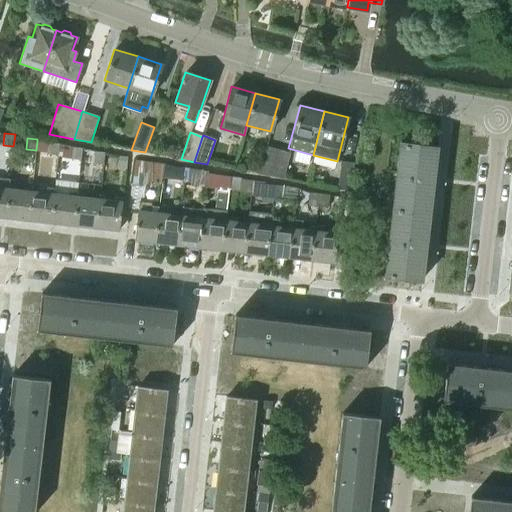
[(59,144),(47,143),(46,155),(58,156),(59,144)]
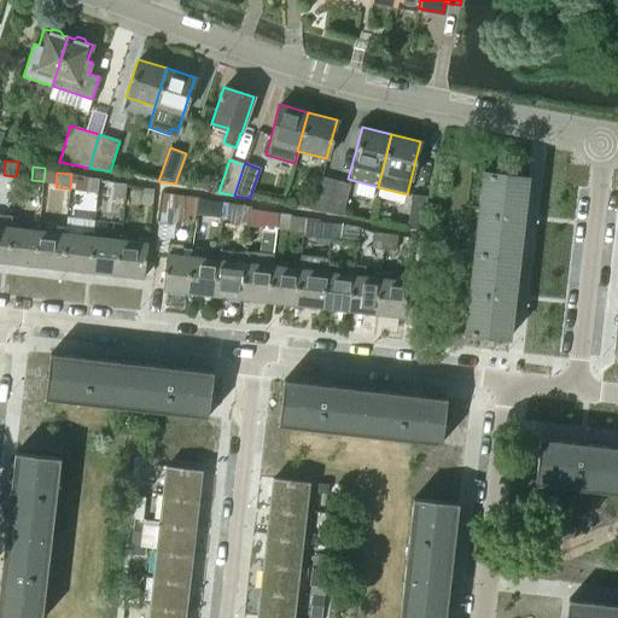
[(526,176),(483,173),(465,333),(508,338),(526,176)]
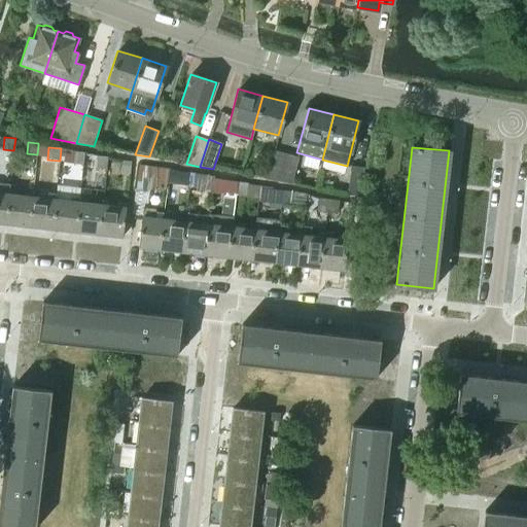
[(266,177),(278,180),(285,153),(272,150),(266,177)]
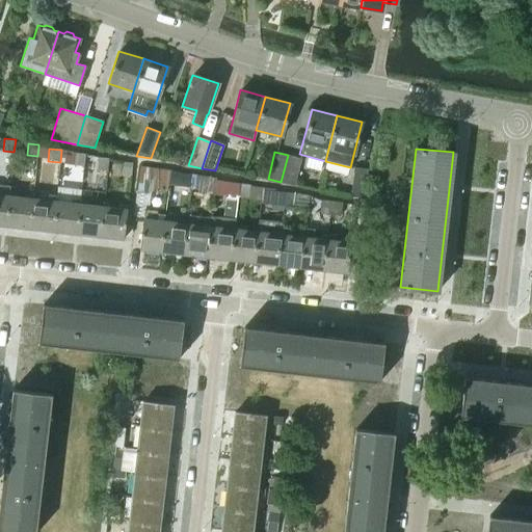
[(84,166),(85,154),(74,153),(73,165),(84,166)]
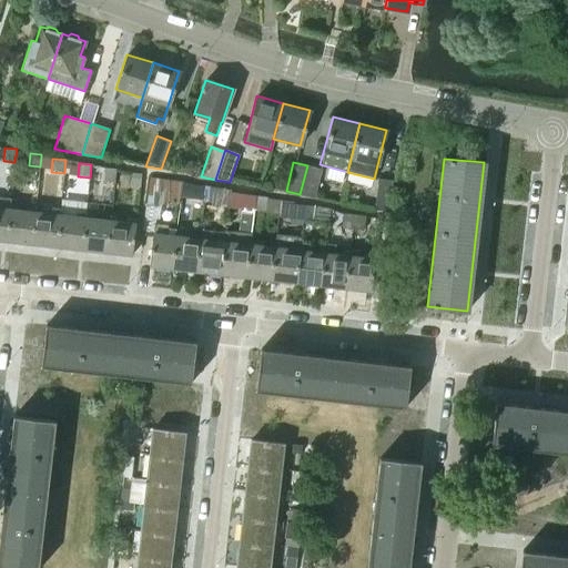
[(300,194),(313,198),(321,169),(307,165),(300,194)]
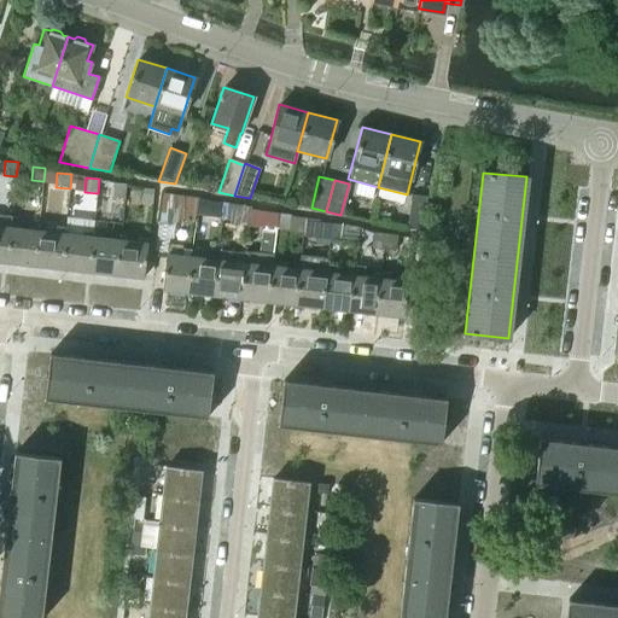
[(124,198),(126,185),(115,184),(114,197),(124,198)]
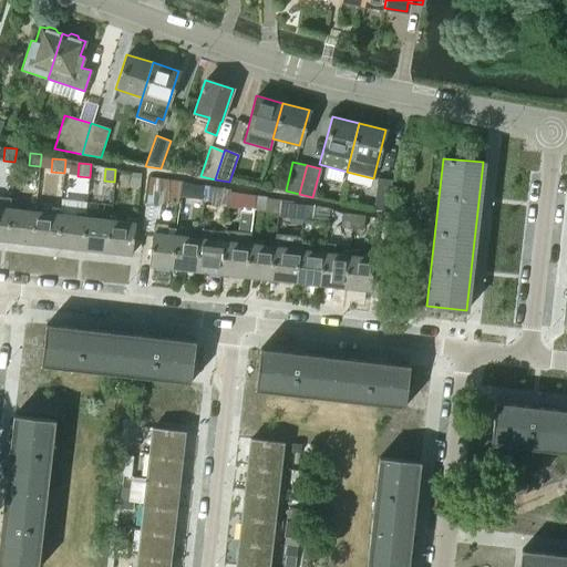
[(142,174),(130,173),(129,185),(140,186),(141,187),(142,174)]
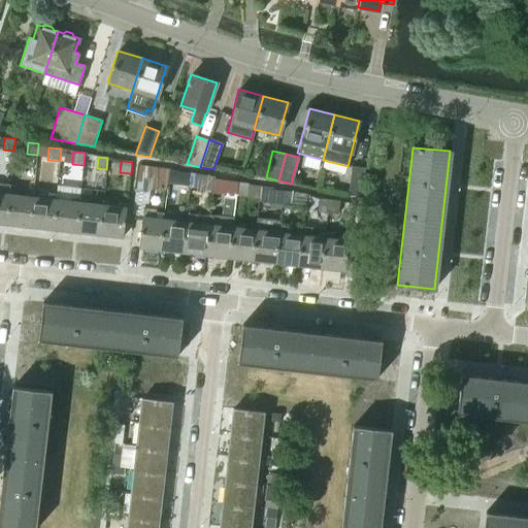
[(136,190),(151,191),(155,188),(166,189),(167,180),(168,170),(139,165),(136,190)]
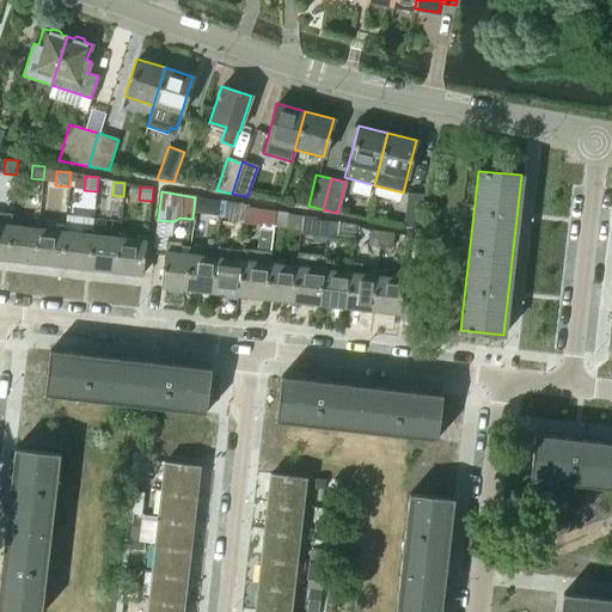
[(403,226),(418,228),(422,195),(407,193),(403,226)]
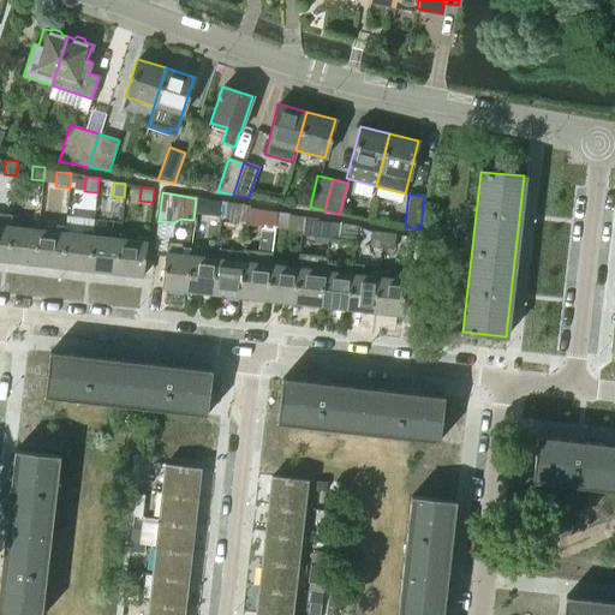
[(221,216),(222,203),(203,201),(201,215),(221,216)]
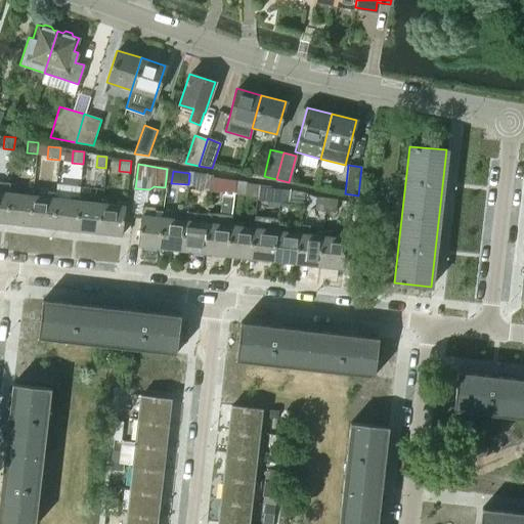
[(188,184),(186,202),(191,202),(198,203),(201,174),(189,173),(188,184)]
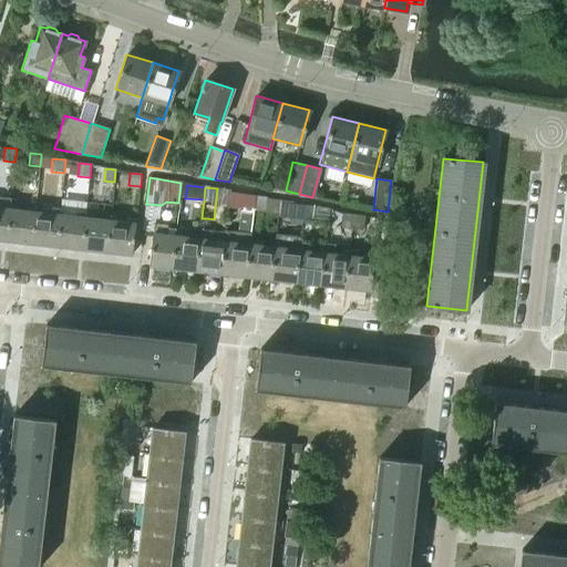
[(244,194),(243,208),(254,209),(255,196),(244,194)]
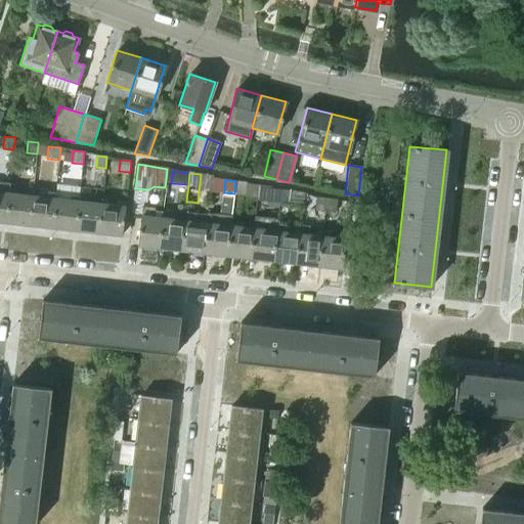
[(0,221),(5,222),(8,193),(10,183),(0,181),(0,221)]
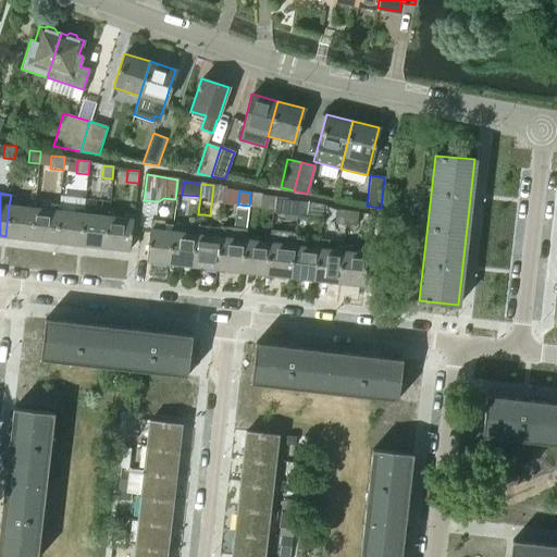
[(261,195),(261,194),(250,193),(249,206),(260,207),(261,195)]
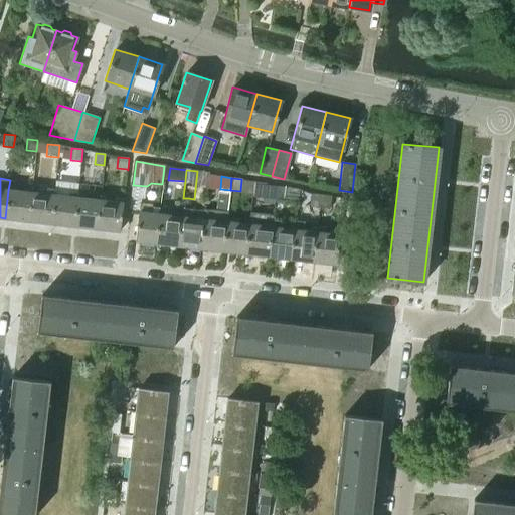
[(267,184),(265,198),(275,199),(277,186),(267,184)]
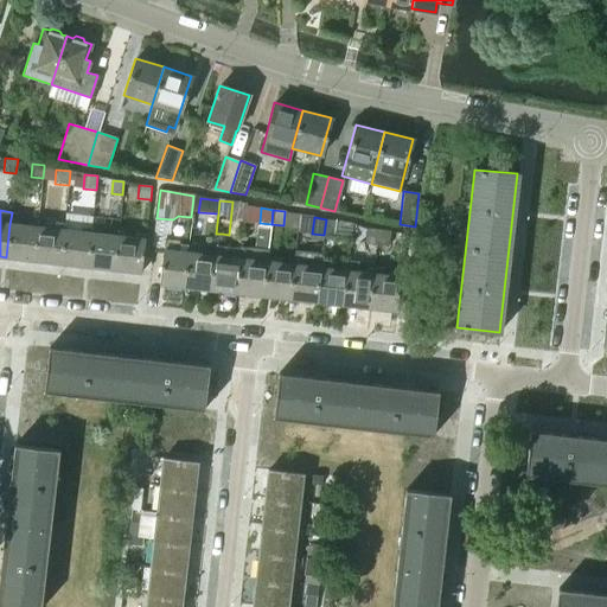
[(324,235),(336,236),(338,221),(326,219),(324,235)]
